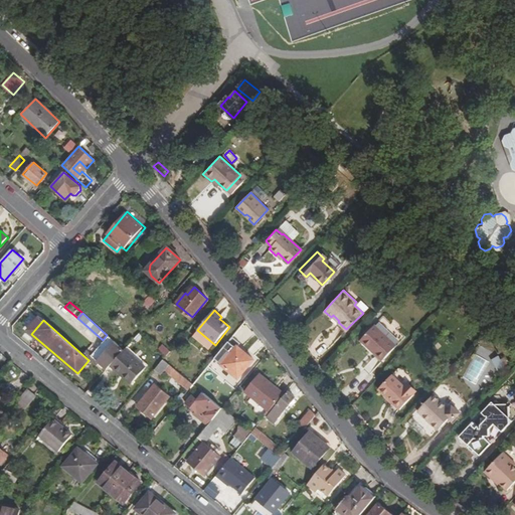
[(359,340),(370,351),(372,349),(382,359),(395,345),(373,325),(359,340)]
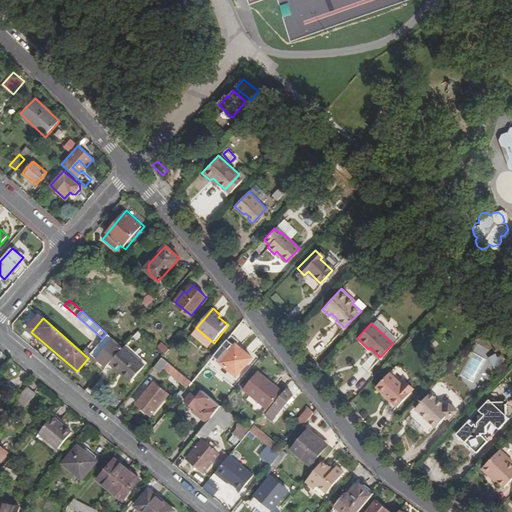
[(108,366),(123,349),(124,348),(114,340),(98,358),(108,366)]
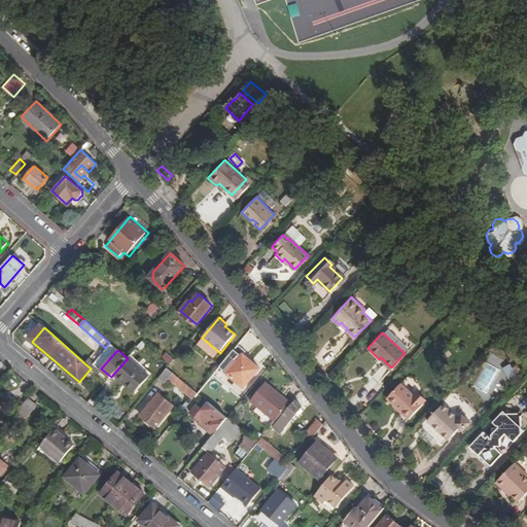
[(234,360),(224,371),(243,388),(259,369),(244,355),(237,362),(234,360)]
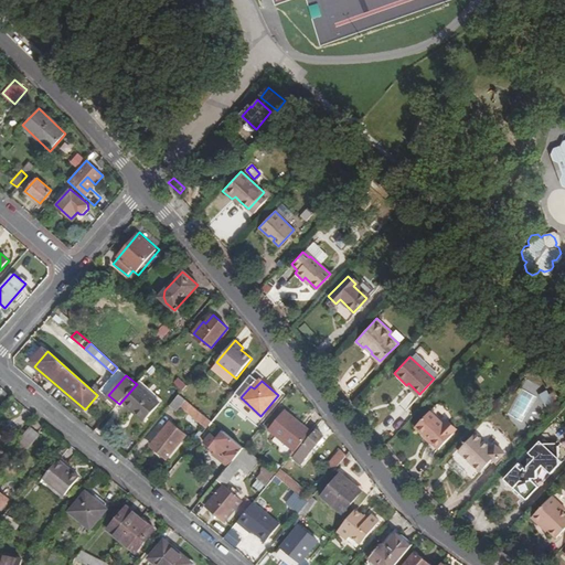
[(408,383),(406,385),(417,396),(419,394),(408,383)]
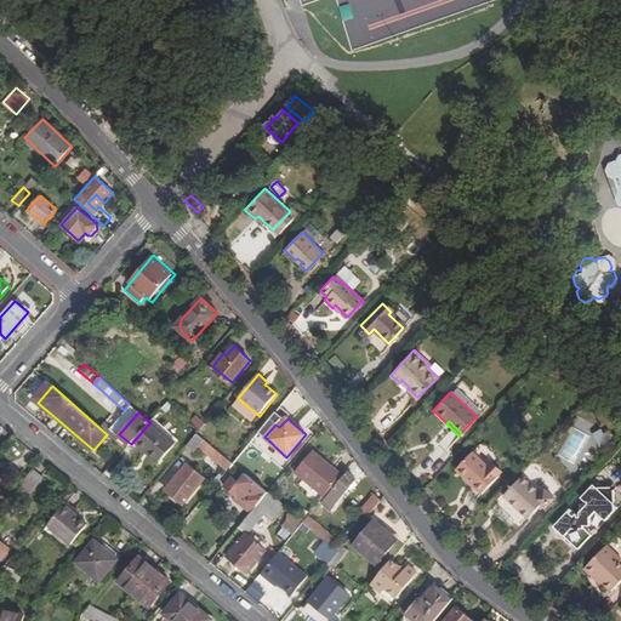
[(143,449),(159,462),(175,444),(149,423),(131,444),(141,451),(143,449)]
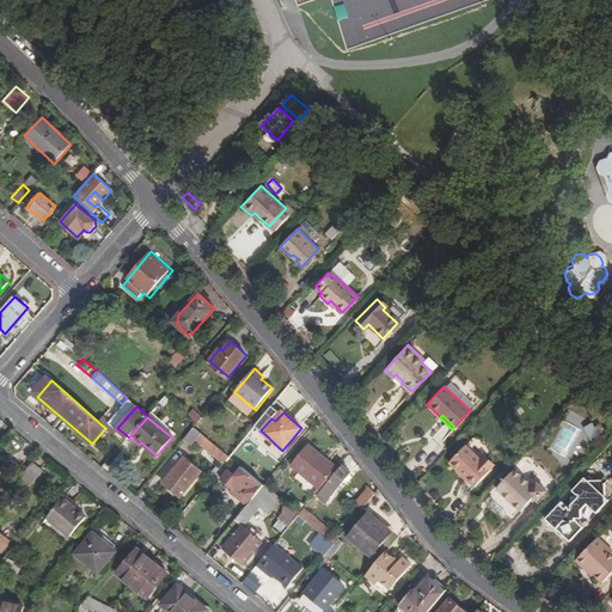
[(585,428),(593,440),(603,435),(594,422),(585,428)]
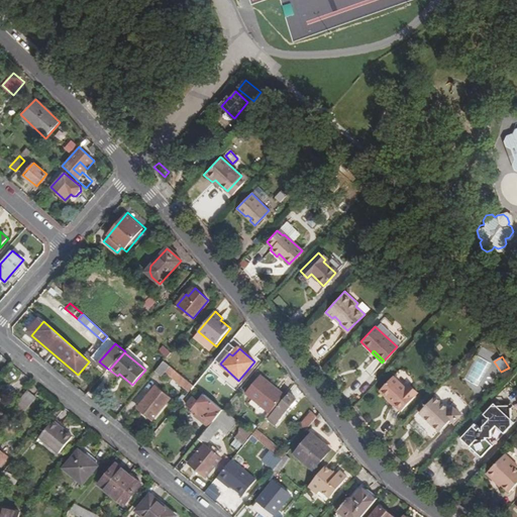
[(477,386),(489,363),(478,357),(466,381),(477,386)]
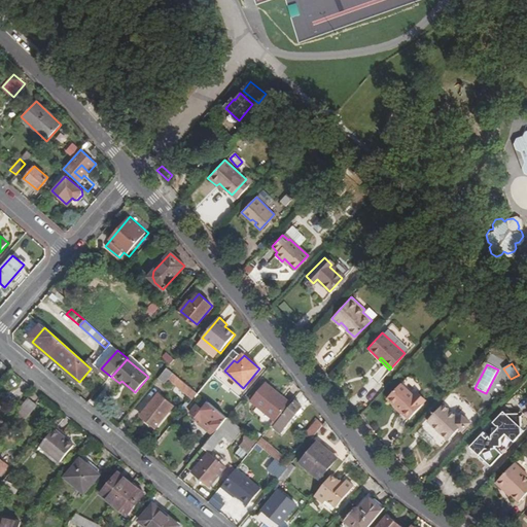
[(183,391),(188,386),(168,367),(163,374),(183,391)]
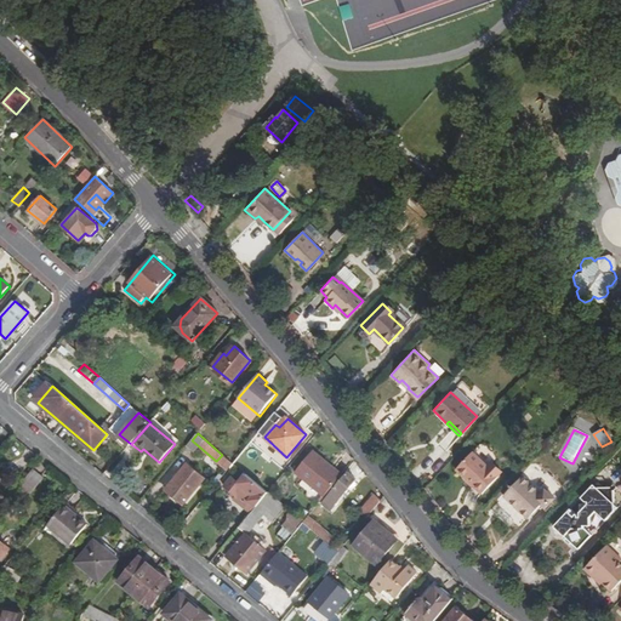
[(143,449),(141,451),(157,465),(159,462),(143,449)]
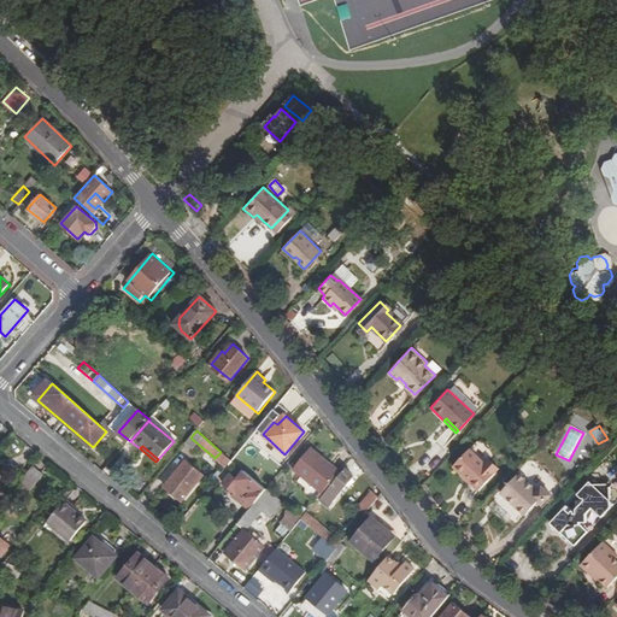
[(479,489),(494,471),(493,471),(498,466),(489,459),(485,463),(468,447),(452,464),(453,466),(470,482),(479,489)]
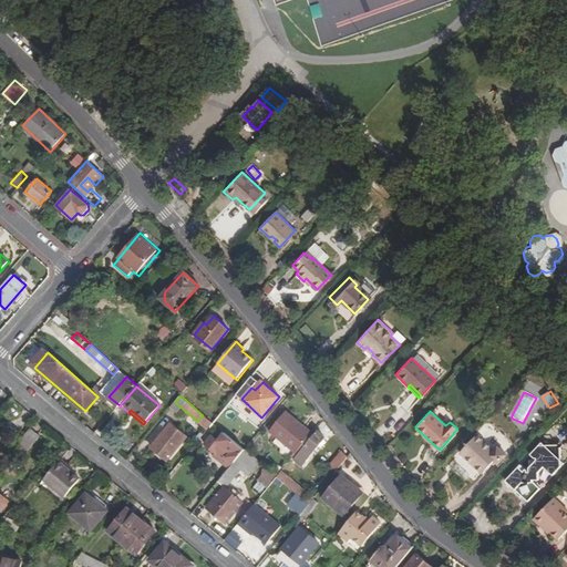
[(270,432),(296,453),(311,434),(286,413),(270,432)]
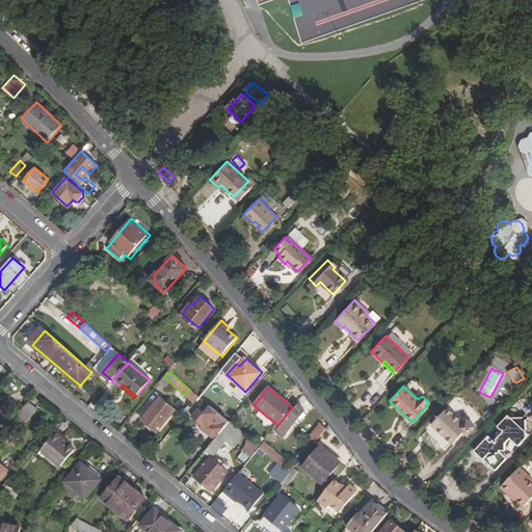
[(176,411),(160,399),(142,421),(158,433),(176,411)]
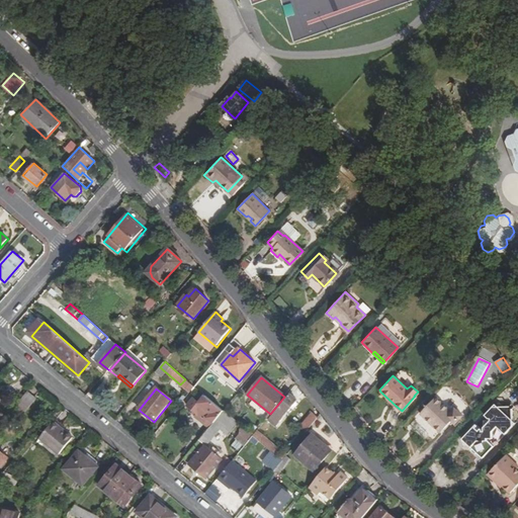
[(35,397),(26,390),(10,410),(19,417),(35,397)]
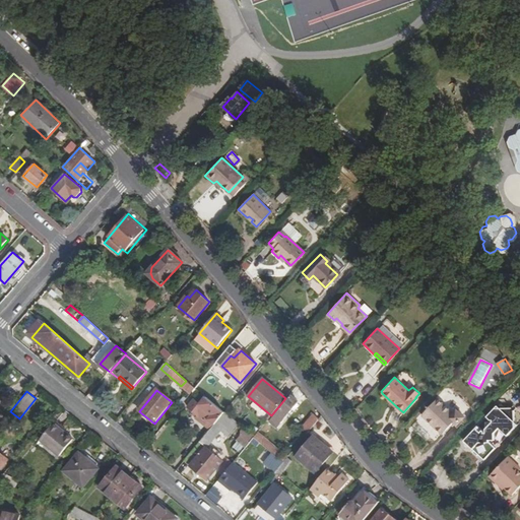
[(211,400),(218,406),(223,401),(216,395),(211,400)]
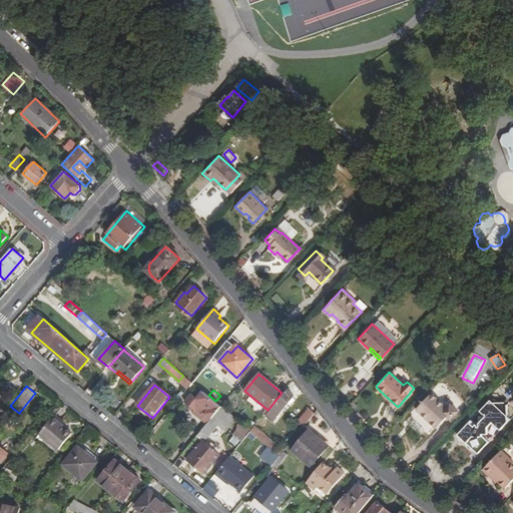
[(289,404),(294,398),(295,397),(288,391),(267,417),(274,422),(289,404)]
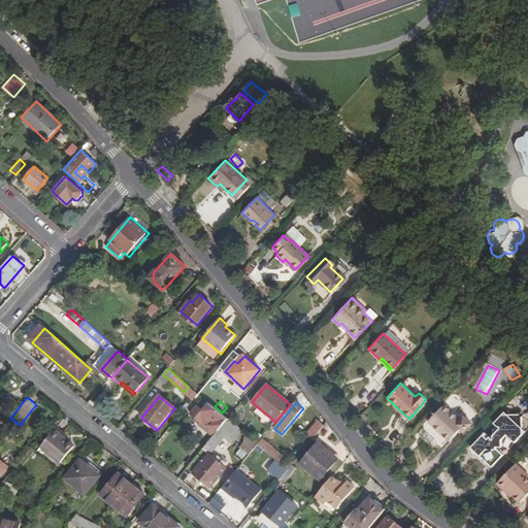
[(227,420),(228,420),(208,403),(202,410),(197,406),(191,414),(198,419),(202,423),(200,425),(206,431),(211,426),(218,431),(227,420)]
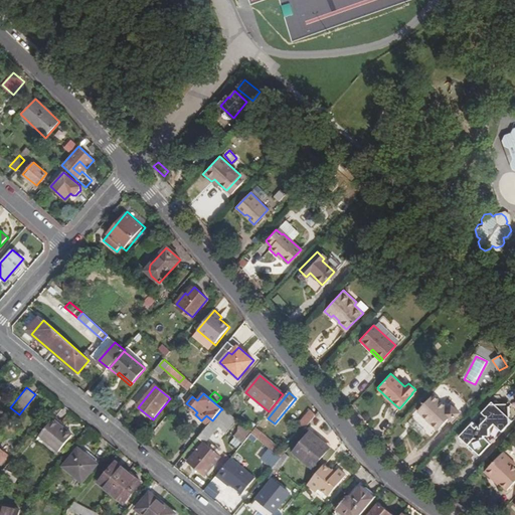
[(435,393),(420,407),(423,409),(420,412),(439,430),(455,412),(458,415),(461,412),(452,404),(450,407),(435,393)]
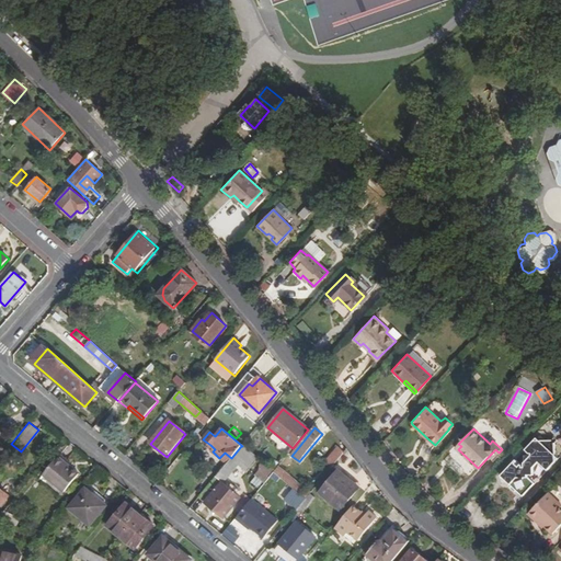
[(514,461),(504,472),(507,476),(508,479),(506,482),(523,497),(534,485),(548,471),(538,464),(547,462),(554,454),(554,442),(545,442),(540,445),(538,442),(535,439),(524,450),(528,455),(533,455),(533,457),(522,457),(522,469),(519,469),(519,466),(514,461)]
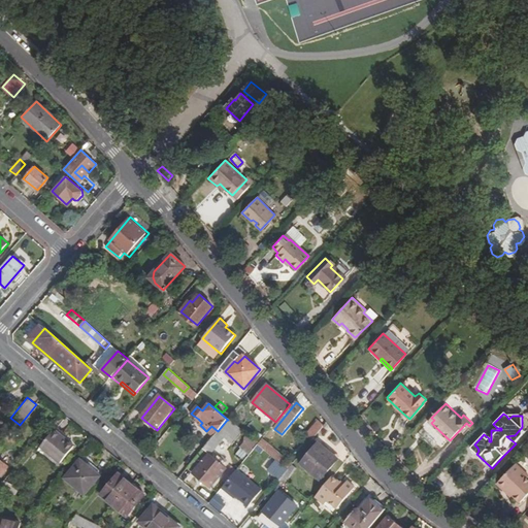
[(305,437),(310,441),(324,426),(319,421),(305,437)]
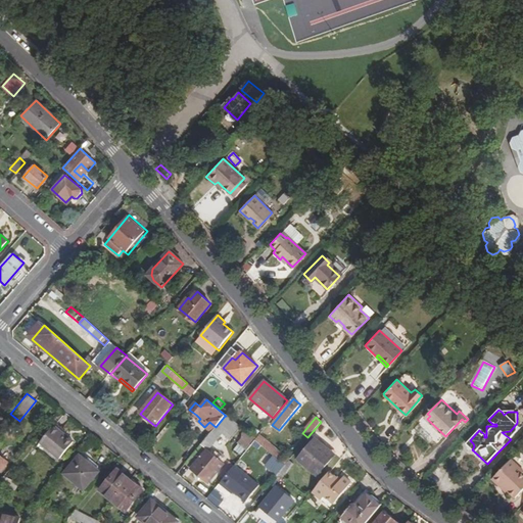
[(204,427),(210,433),(216,427),(209,422),(204,427)]
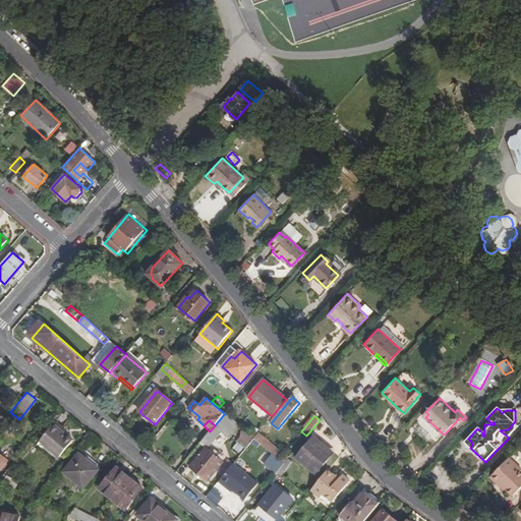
[(500,430),(509,438),(517,428),(515,426),(515,421),(508,429),(500,430)]
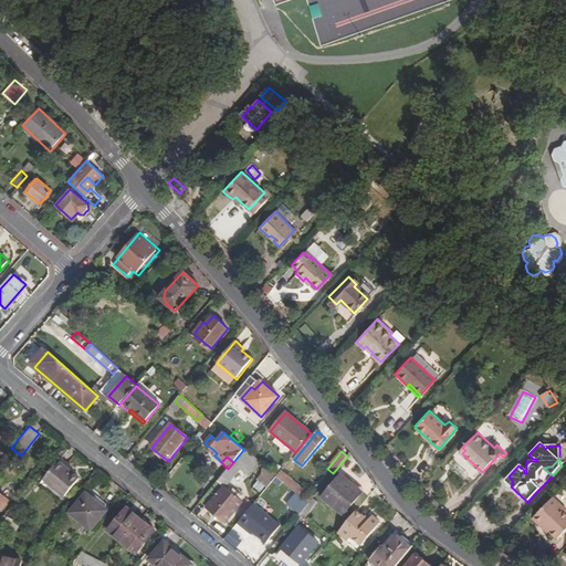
[(56,461),(41,479),(62,496),(77,479),(67,470),(56,461)]
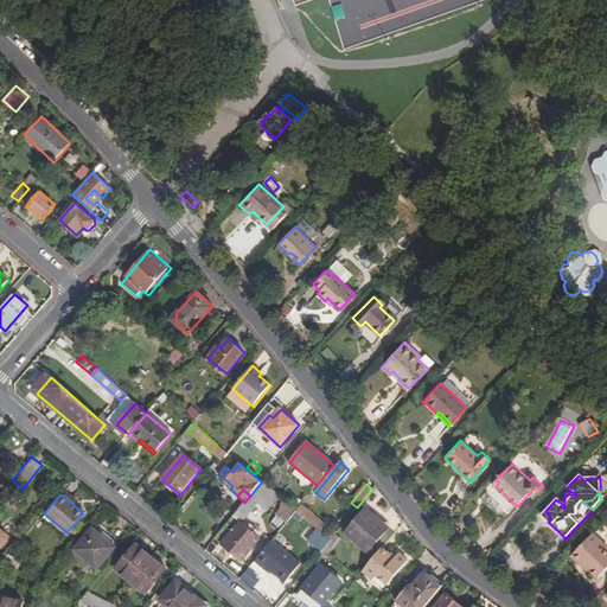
[(244,503),(215,538),(241,561),(259,540),(240,523),(257,502),(250,496),(244,503)]
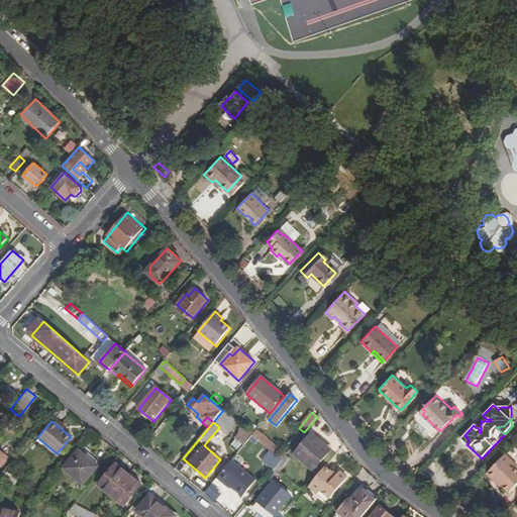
[(240,426),(232,446),(242,450),(250,430),(240,426)]
